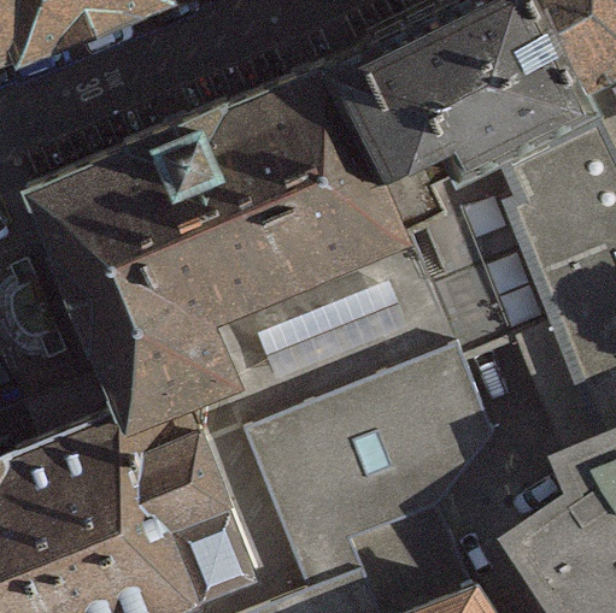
[(0,31),(77,0),(0,0),(0,31)]
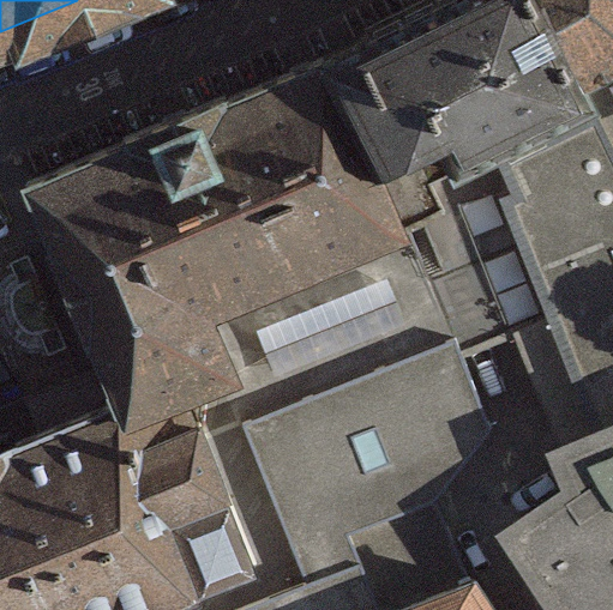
[(446,0),(323,59),(377,174),(410,156),(436,205),(450,200),(504,177),(529,227),(612,187),(612,153),(536,0),(446,0)]
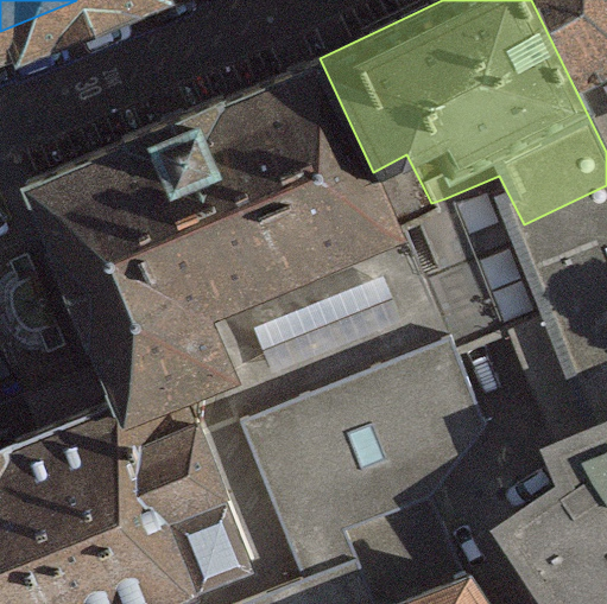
[(606,0),(531,0),(606,152),(606,0)]
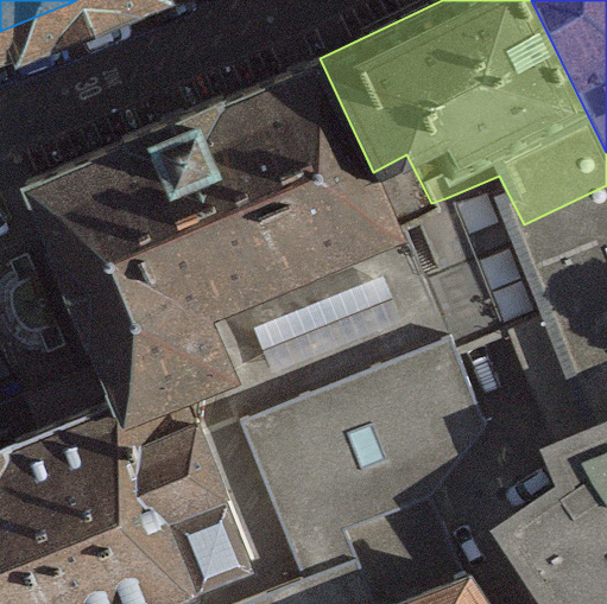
[(320,58),(25,184),(102,388),(107,401),(114,421),(183,393),(233,373),(206,313),(438,217),(431,203),(406,154),(373,172),(320,58)]
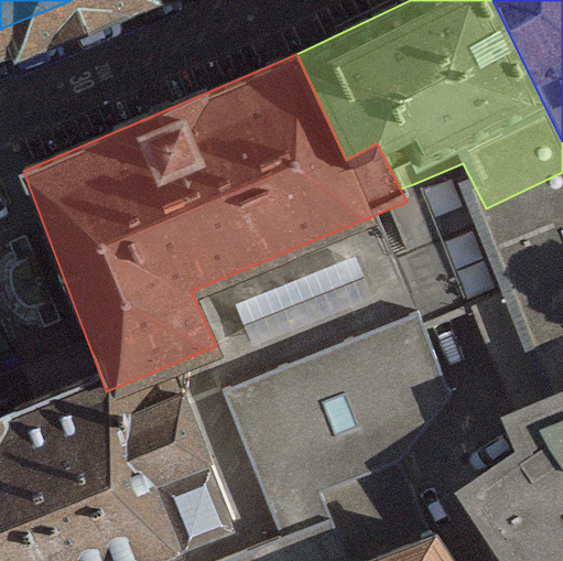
[(463,163),(413,184),(464,315),(476,309),(519,410),(512,412),(526,449),(466,488),(515,560),(562,560),(562,172),(486,208),(463,163)]
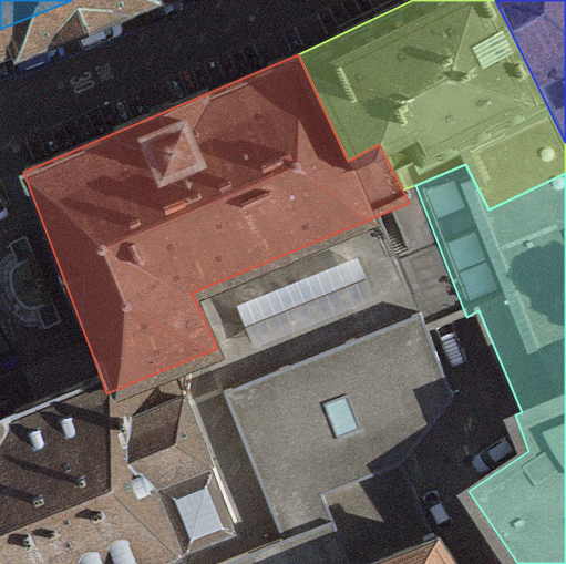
[(419,313),(425,331),(466,317),(415,185),(402,190),(409,203),(192,293),(217,348),(171,367),(236,527),(181,549),(183,553),(156,563),(223,563),(283,540),(222,393),(419,313)]
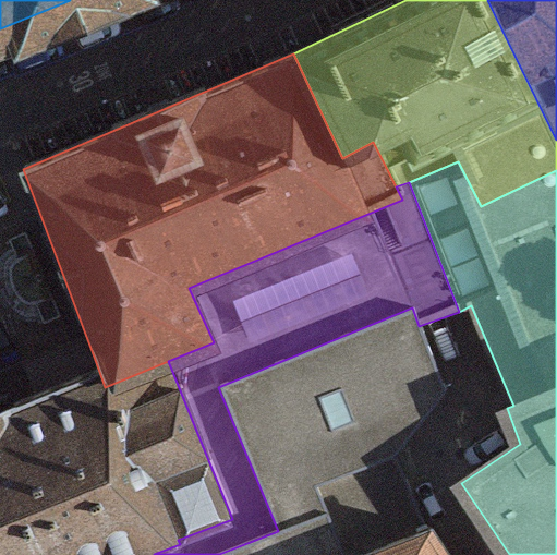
[(419,326),(412,308),(218,387),(278,531),(219,554),(365,554),(423,532),(394,455),(445,390),(419,326)]
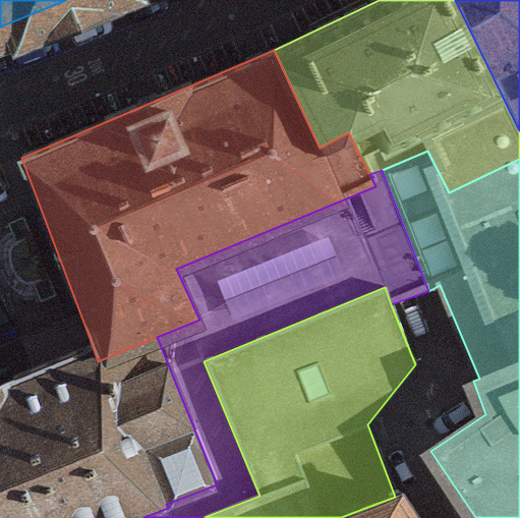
[(143,517),(168,508),(166,504),(217,484),(157,337),(98,361),(92,344),(0,383),(0,517),(143,517)]
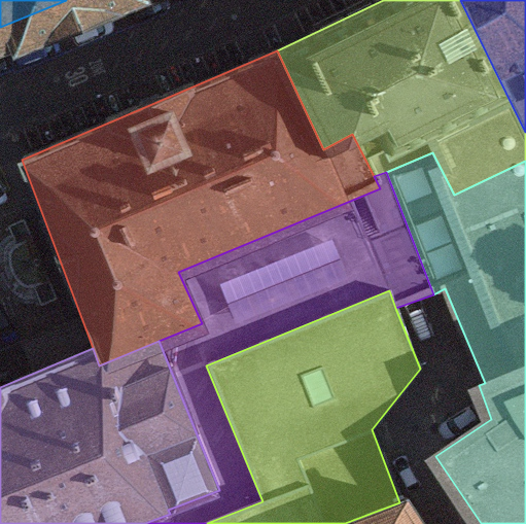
[(421,523),(406,499),(399,502),(345,523),(421,523)]
